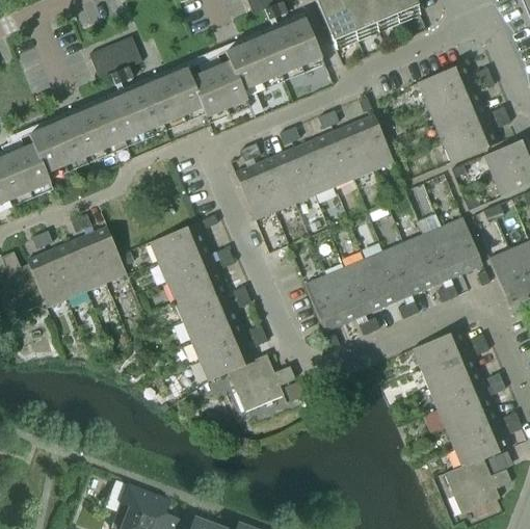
[(247,0),(254,15),(265,9),(269,20),(288,11),(284,2),(288,0),(247,0)]
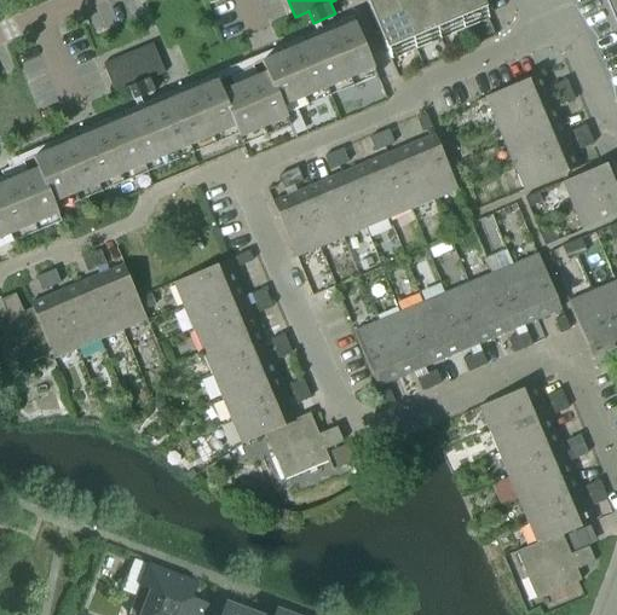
[(488,9),(484,0),(367,0),(388,50),(488,9)]
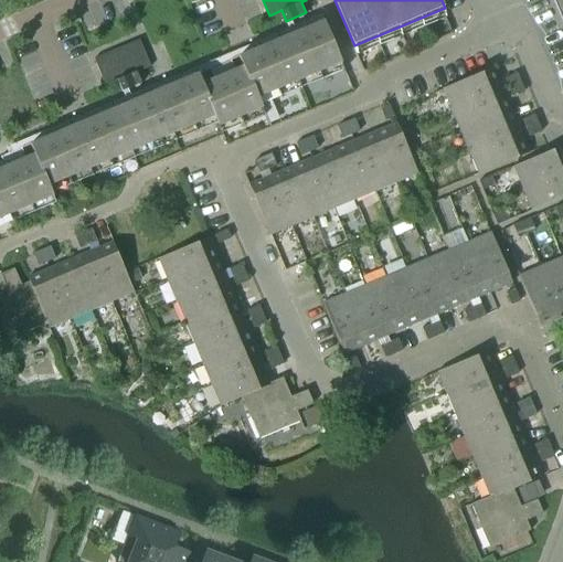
[(220,124),(263,105),(258,95),(342,60),(325,19),(240,54),(244,65),(235,69),(231,57),(211,66),(215,77),(203,82),(199,72),(31,142),(35,152),(27,156),(22,146),(1,155),(6,165),(0,167),(0,215),(54,193),(50,182),(215,113),(220,124)]
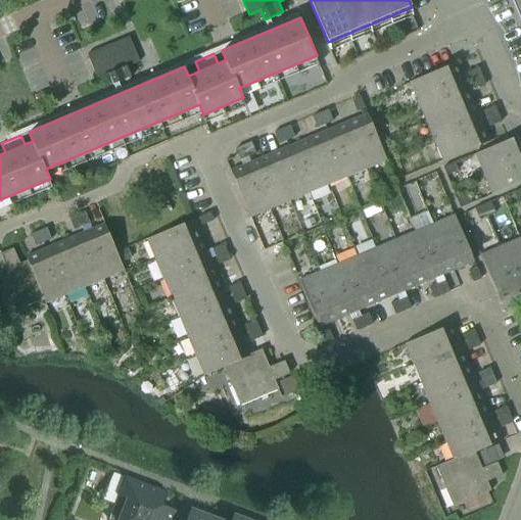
[(127,65),(140,60),(130,35),(88,52),(98,78),(109,73),(113,83),(131,75),(127,65)]
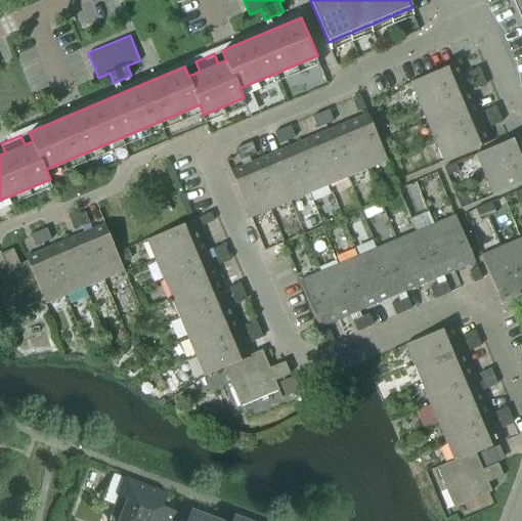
[(420,100),(467,81),(458,60),(411,81),(420,100)]
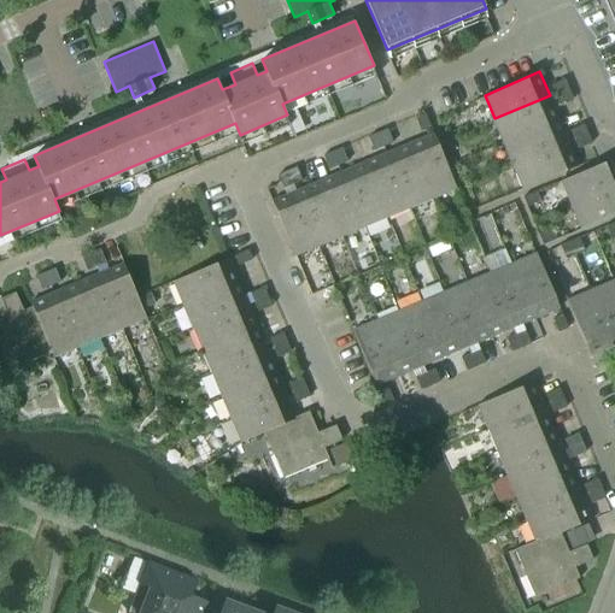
[(569,87),(566,77),(552,83),(556,93),(569,87)]
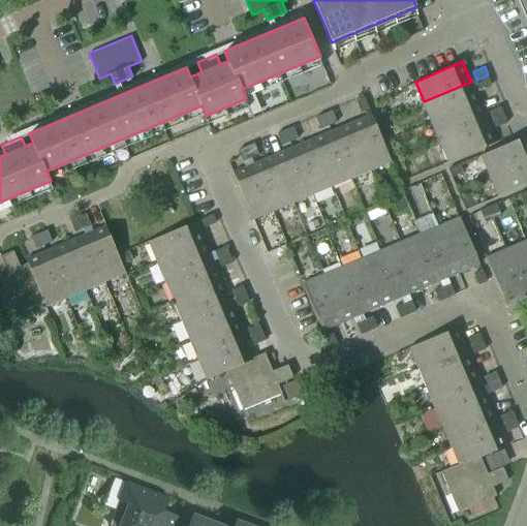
[(492,83),(488,74),(476,80),(479,87),(492,83)]
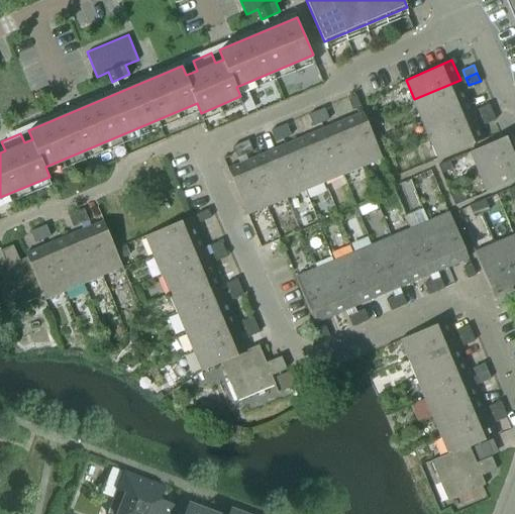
[(422,118),(469,99),(460,80),(414,99),(422,118)]
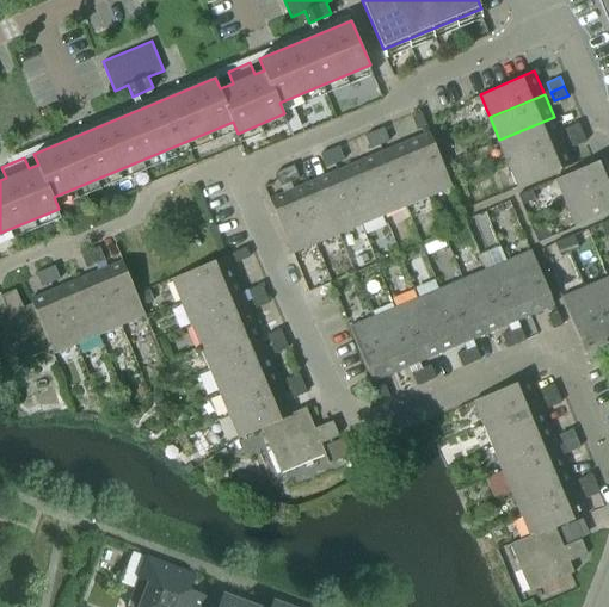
[(426,124),(424,117),(422,111),(412,115),(418,128),(426,124)]
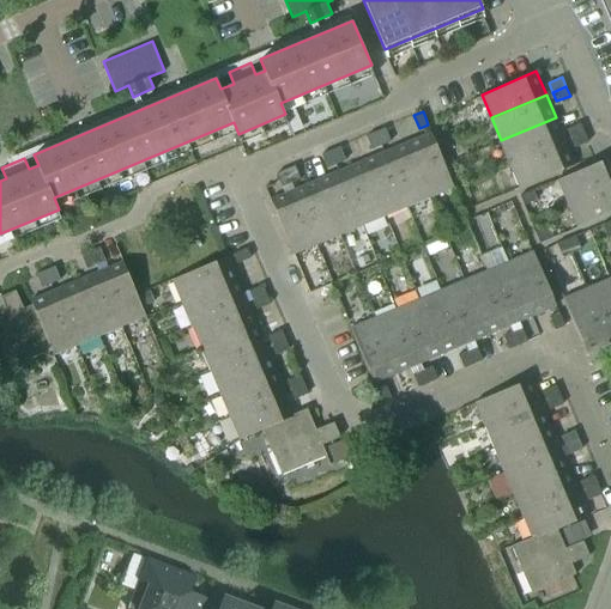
[(510,163),(564,139),(556,117),(501,140),(510,163)]
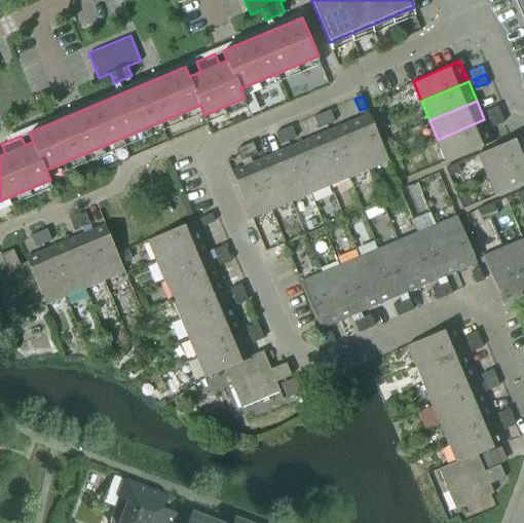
[(501,113),(498,105),(487,110),(490,117),(501,113)]
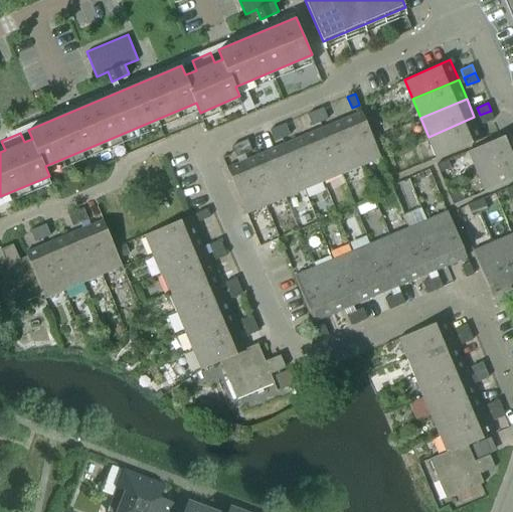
[(329,118),(324,107),(316,110),(321,121),(329,118)]
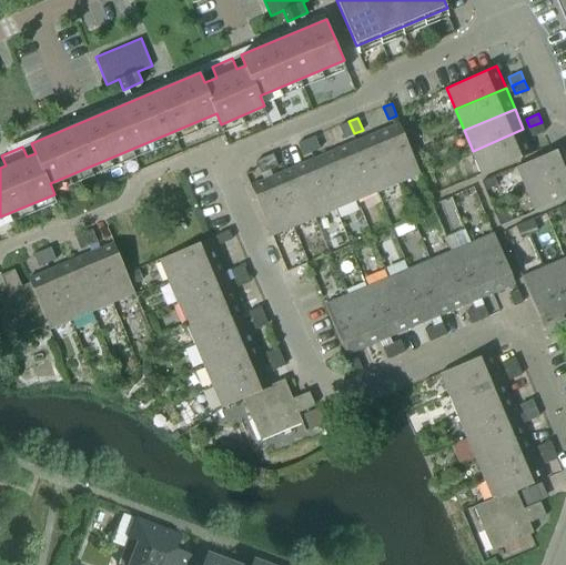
[(354,133),(349,121),(341,124),(345,137),(354,133)]
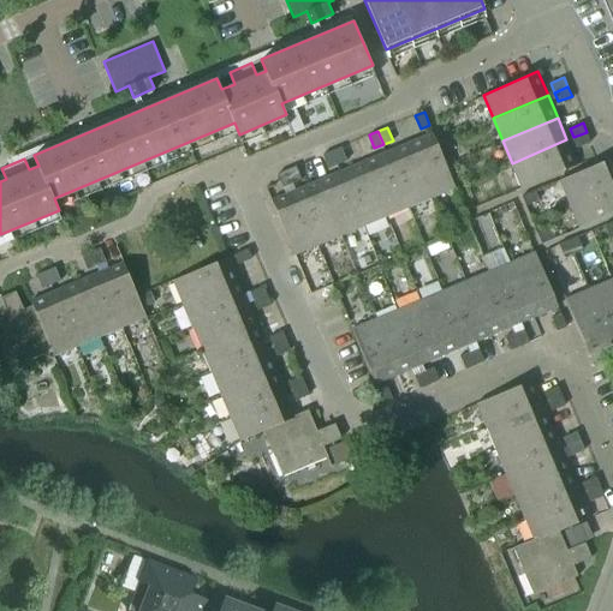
[(456,186),(433,131),(409,141),(433,196),(456,186)]
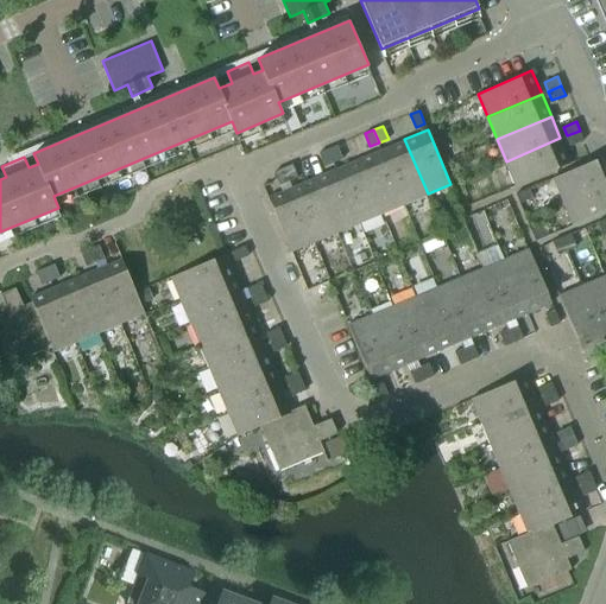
[(584,139),(580,131),(567,135),(570,145),(584,139)]
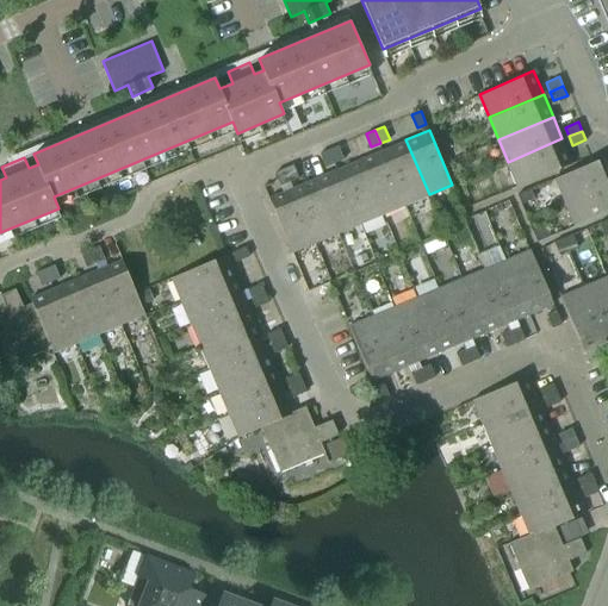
[(517,186),(572,162),(562,138),(508,162),(517,186)]
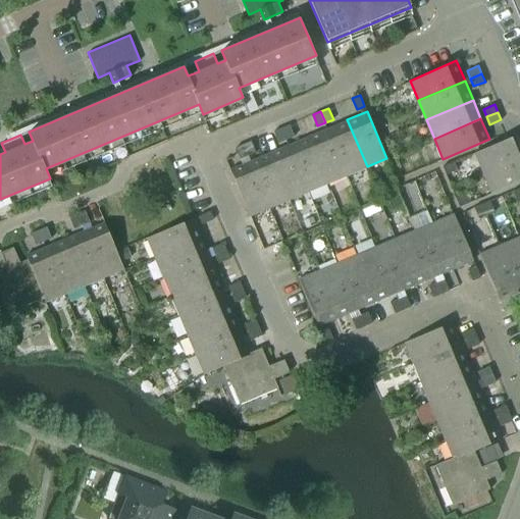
[(367,166),(347,119),(327,127),(347,174),(367,166)]
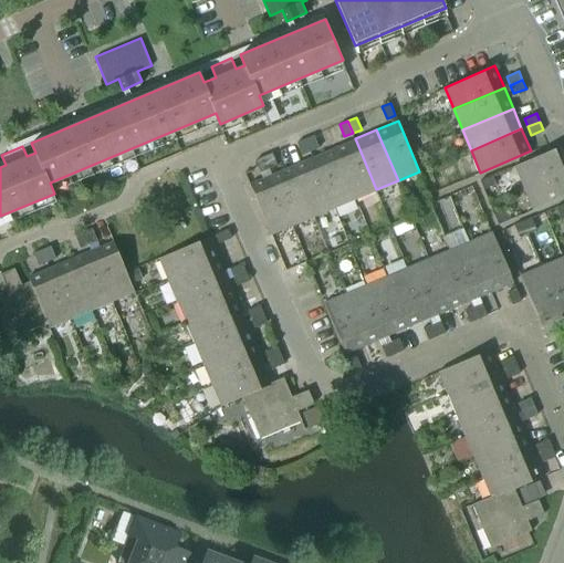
[(320,146),(314,134),(306,138),(311,150),(320,146)]
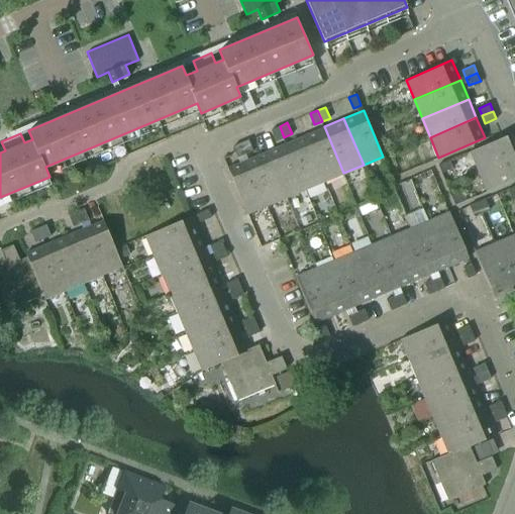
[(284,137),(280,126),(272,129),(277,140),(284,137)]
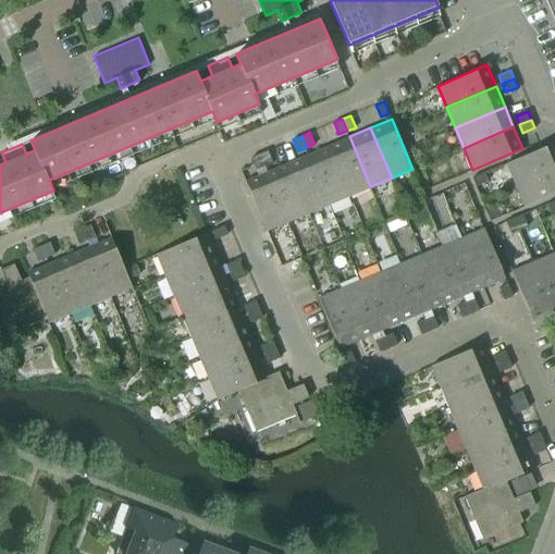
[(370,186),(349,136),(330,145),(350,195),(370,186)]
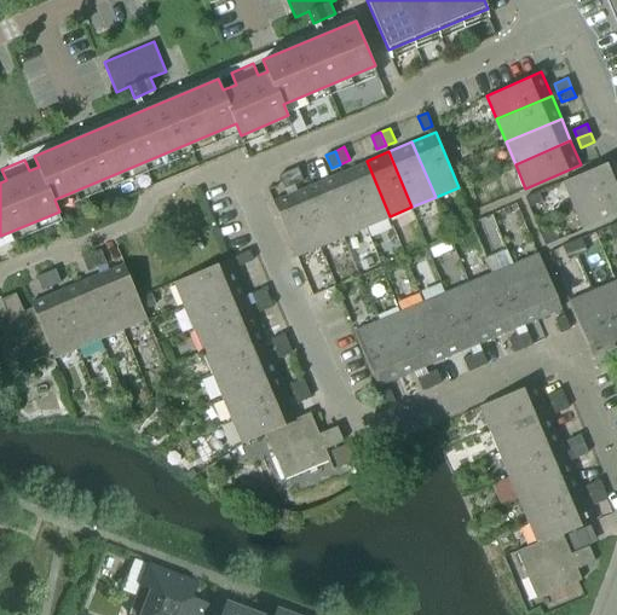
[(574,204),(616,185),(616,158),(564,180),(574,204)]
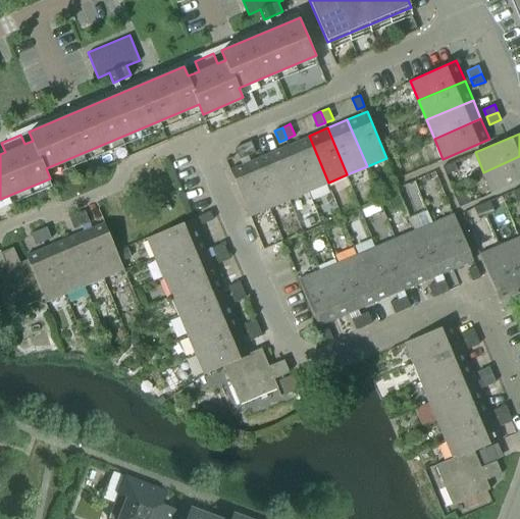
[(328,183),(309,136),(290,144),(309,191),(328,183)]
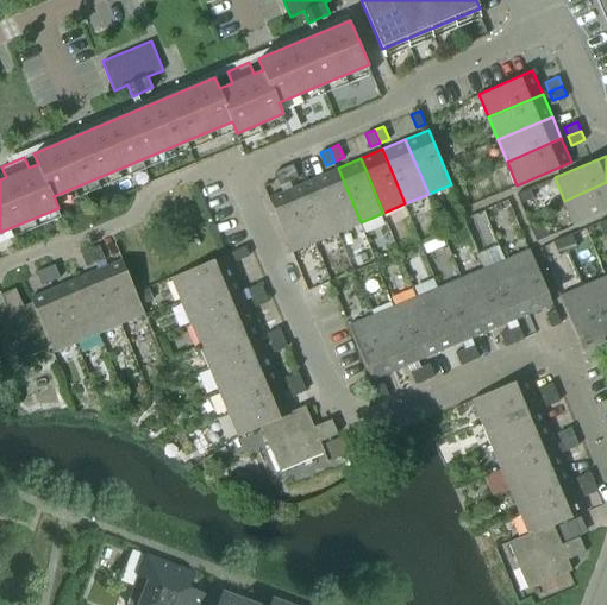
[(299,176),(294,163),(285,166),(291,180),(299,176)]
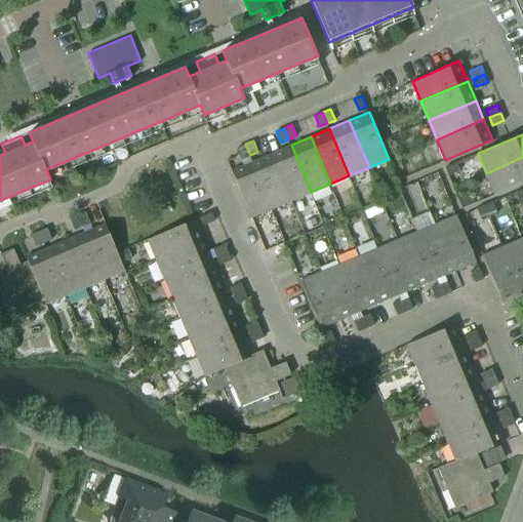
[(250,155),(245,144),(237,148),(242,159),(250,155)]
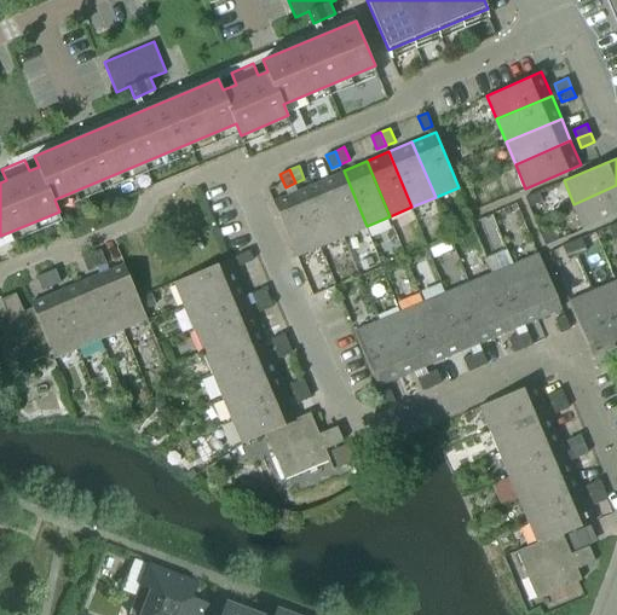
[(367,226),(344,170),(321,180),(344,236),(367,226)]
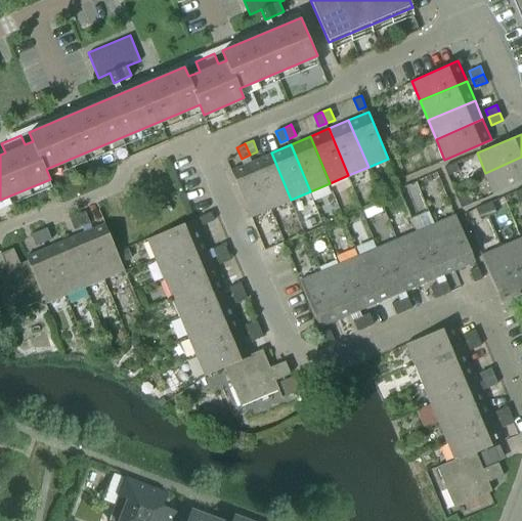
[(291,200),(271,153),(252,161),(271,208),(291,200)]
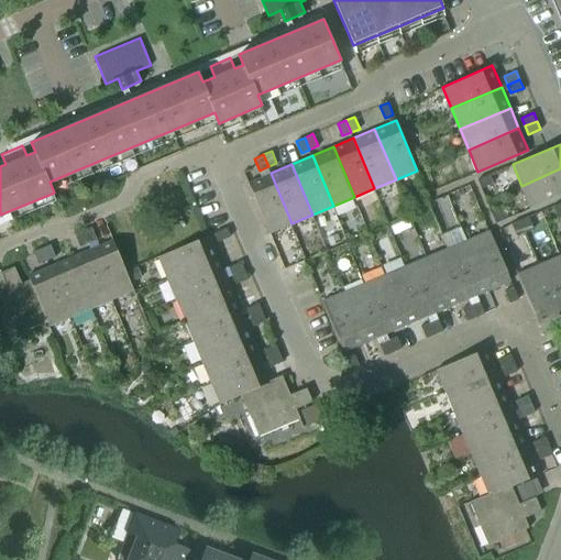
[(560,168),(521,186),(531,207),(560,194),(560,168)]
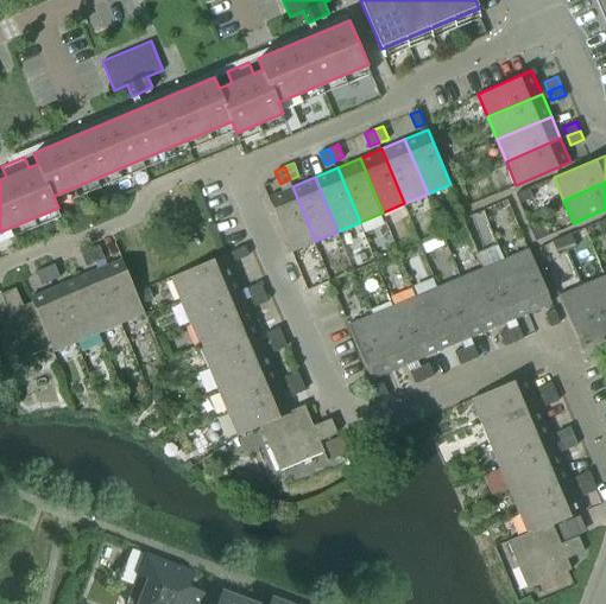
[(315,241),(292,186),(269,196),(291,250),(315,241)]
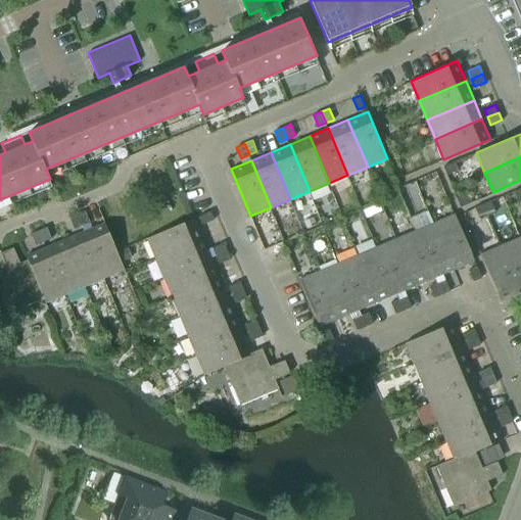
[(459,169),(456,160),(443,166),(447,174),(459,169)]
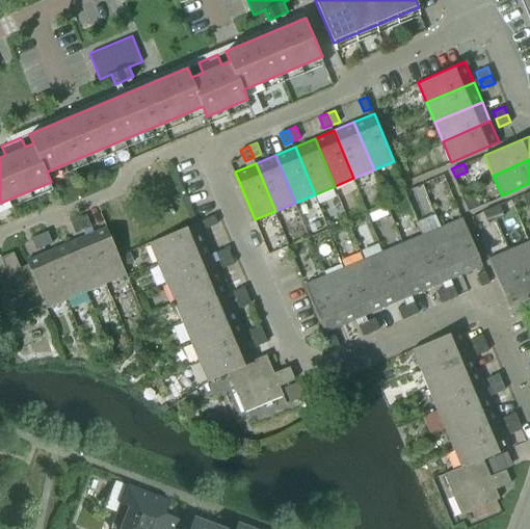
[(480,205),(477,196),(466,202),(469,210),(480,205)]
